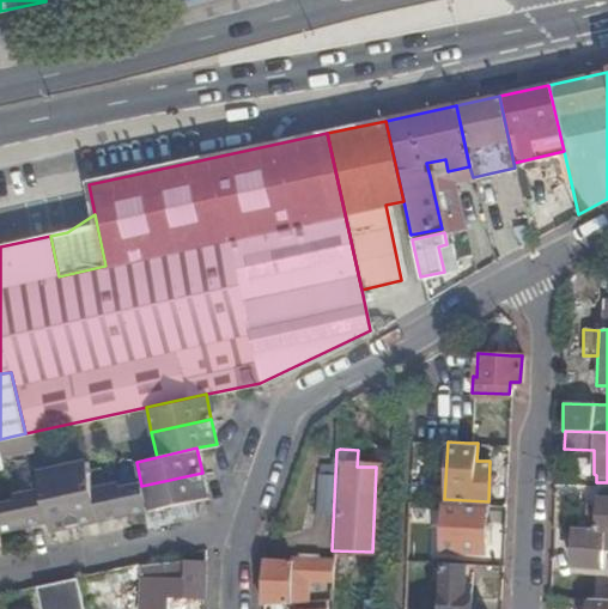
[(357,467),(376,467),(377,450),(358,450),(357,467)]
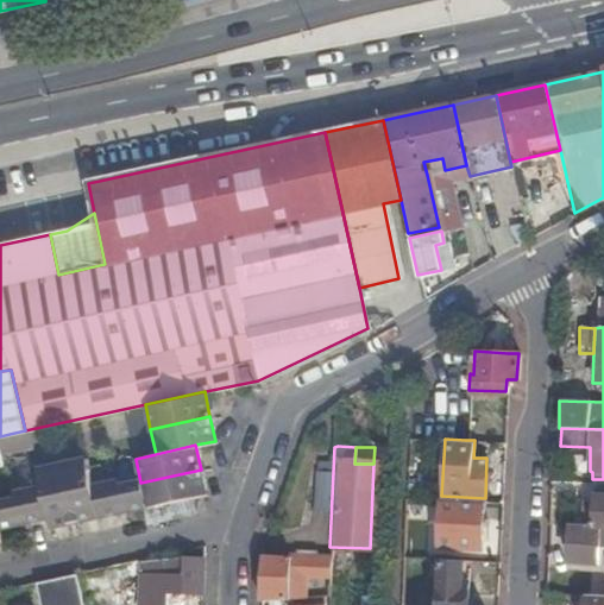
[(99,515),(90,481),(85,457),(60,462),(73,521),(99,515)]
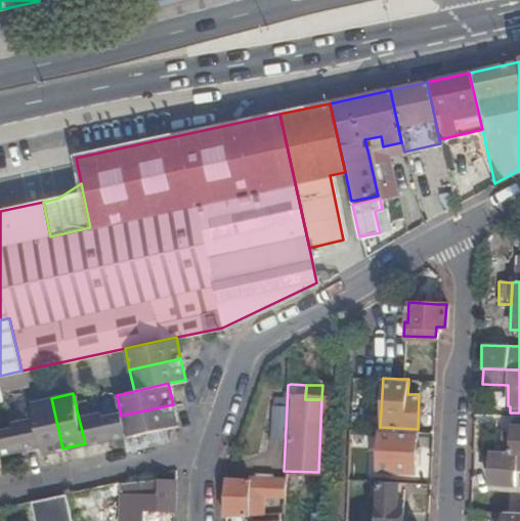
[(42,453),(62,448),(51,398),(31,402),(34,417),(41,444),(42,453)]
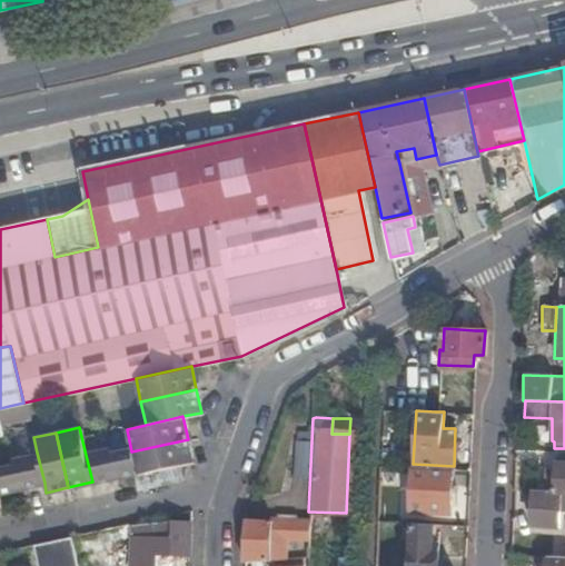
[(192,462),(188,439),(131,452),(136,473),(136,474),(178,464),(192,462)]
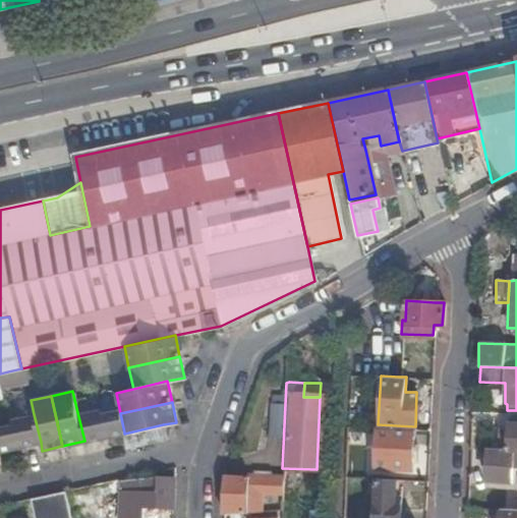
[(267,432),(281,433),(283,402),(268,402),(267,432)]
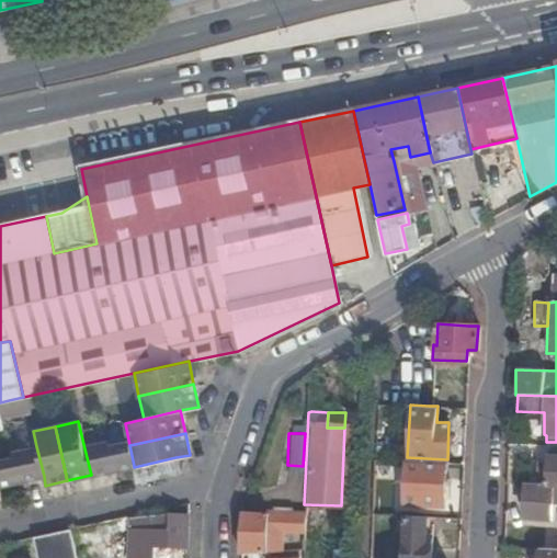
[(112,470),(104,440),(83,444),(91,475),(112,470)]
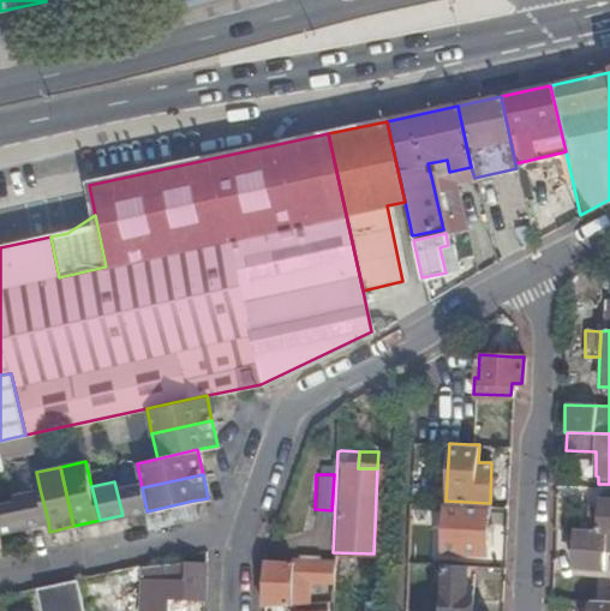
[(142,487),(141,481),(118,485),(118,481),(114,481),(123,515),(144,510),(147,510),(142,487)]
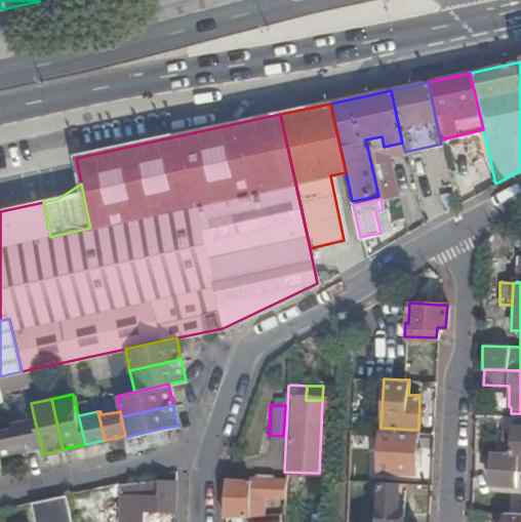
[(0,453),(41,445),(34,417),(12,423),(13,427),(0,430),(0,453)]
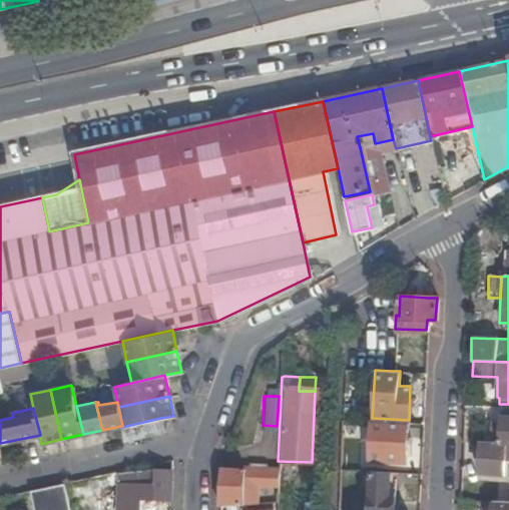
[(508,417),(496,416),(495,429),(488,429),(487,445),(477,444),(476,474),(502,475),(502,459),(508,458),(508,417)]
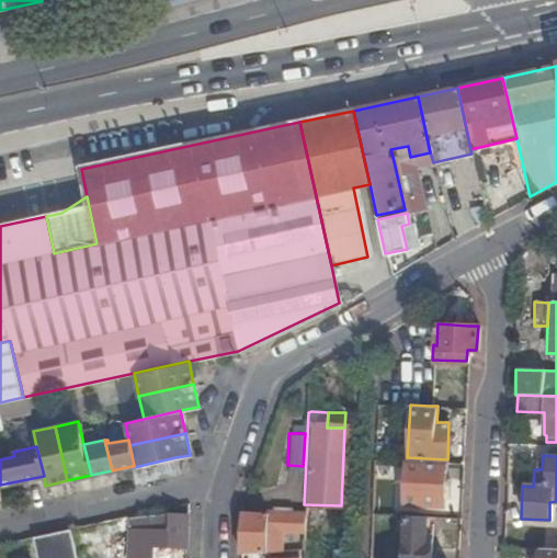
[(134,467),(134,466),(132,466),(135,482),(178,473),(175,457),(134,467)]
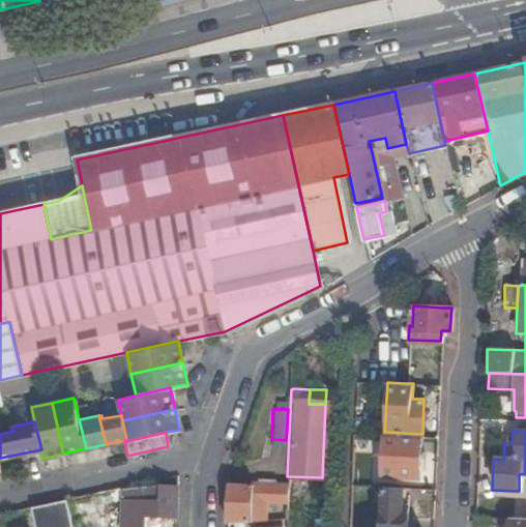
[(417,478),(420,437),(381,434),(378,476),(417,478)]
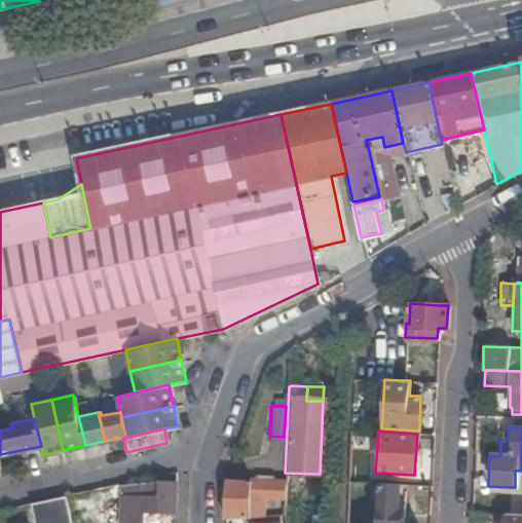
[(284,480),(226,478),(224,519),(249,517),(250,495),(256,495),(284,496),(284,480)]
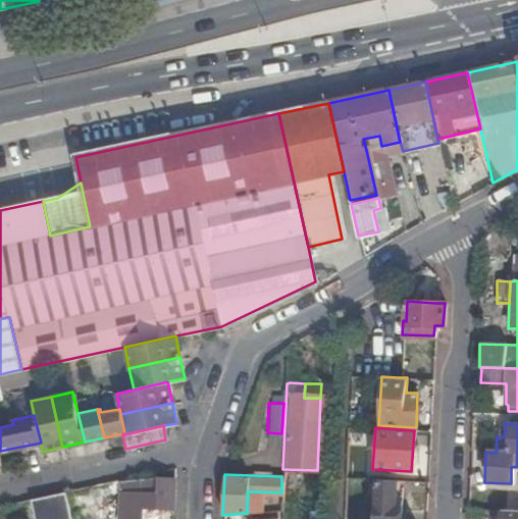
[(170,509),(172,478),(143,477),(142,489),(141,508),(170,509)]
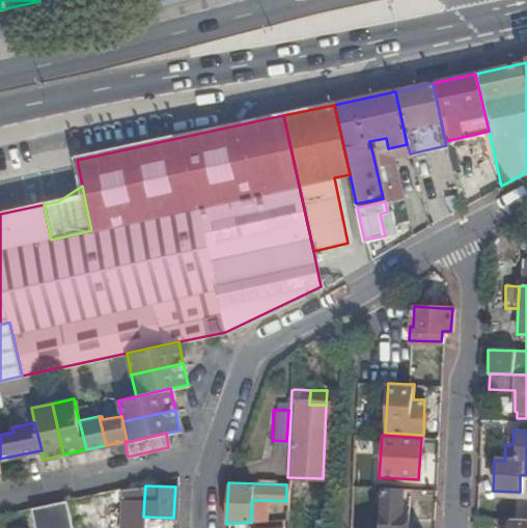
[(381,527),(405,527),(407,507),(401,507),(401,492),(384,490),(381,527)]
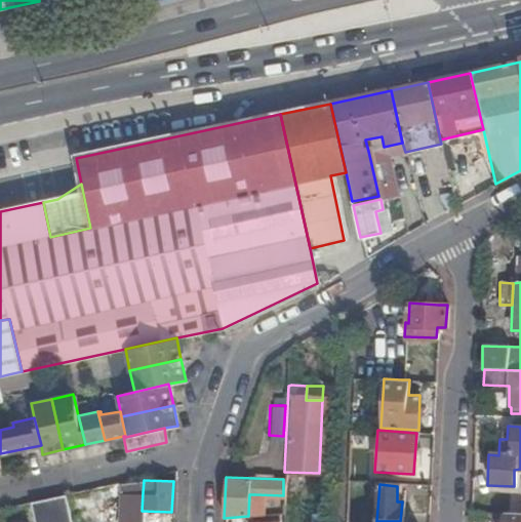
[(141,521),(142,511),(143,492),(120,492),(118,521),(141,521)]
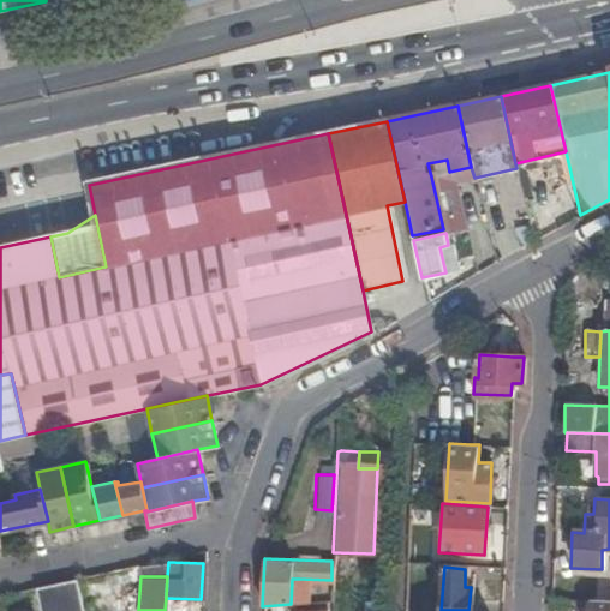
[(79,610),(73,582),(52,587),(57,610),(79,610)]
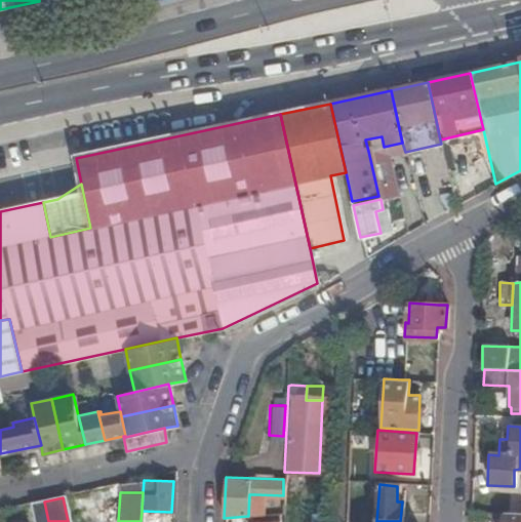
[(28,521),(24,504),(6,507),(9,521),(28,521)]
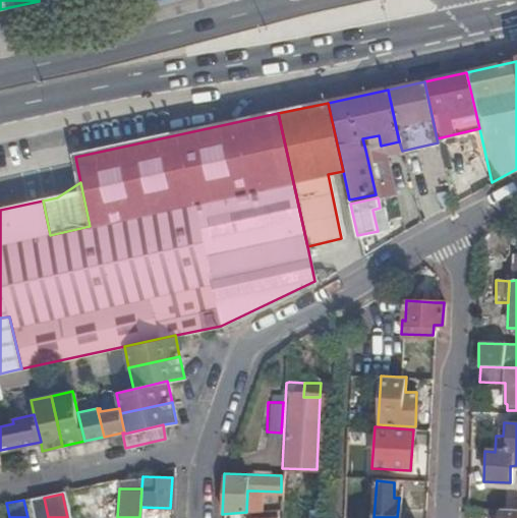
[(516,517),(516,510),(501,509),(500,517),(516,517)]
